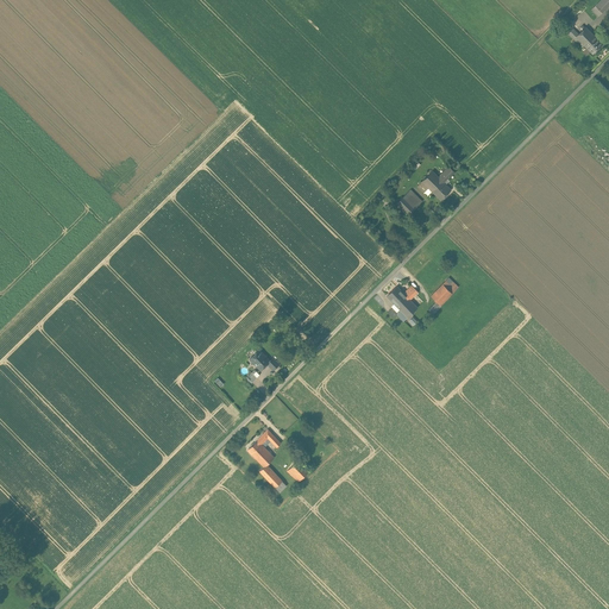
[(608,0),(600,0),(595,5),(603,12),(608,5),(608,0)]
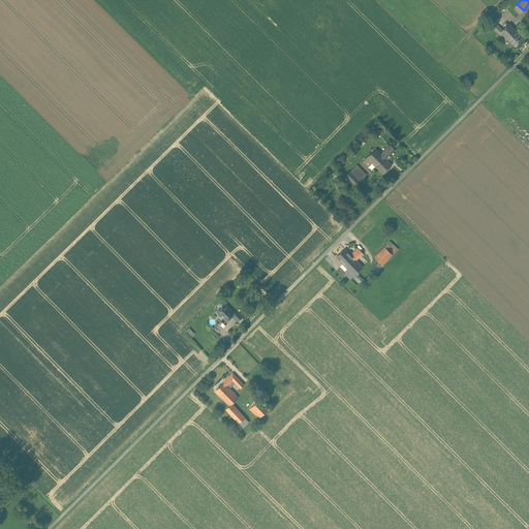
[(524,10),(517,4),(514,8),(520,14),(524,10)]
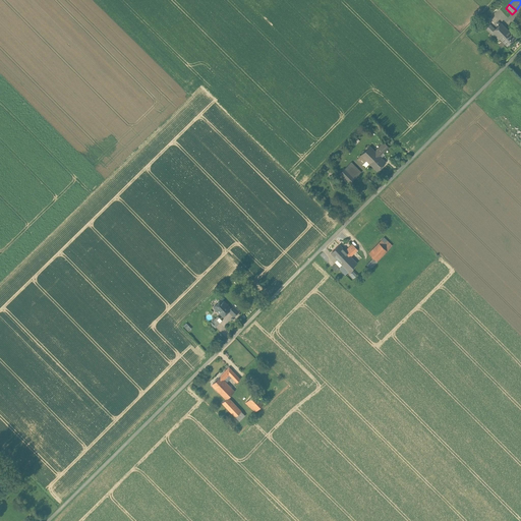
[(516,38),(502,22),(496,29),(493,32),(507,46),(516,38)]
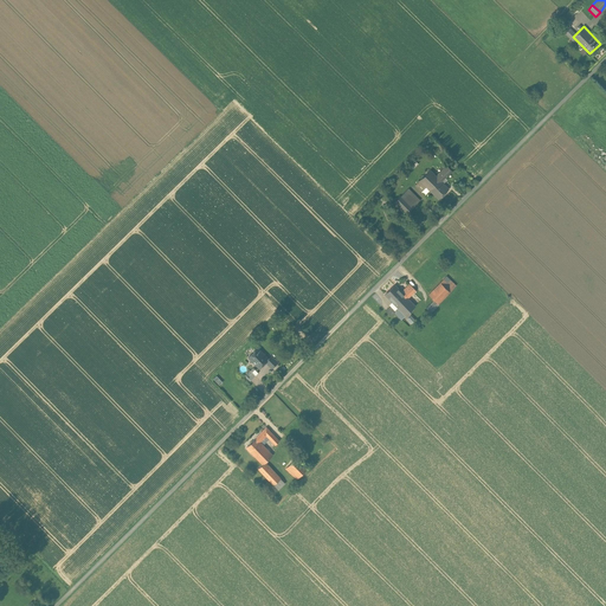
[(571,27),(566,32),(572,38),(573,37),(577,33),(571,27)]
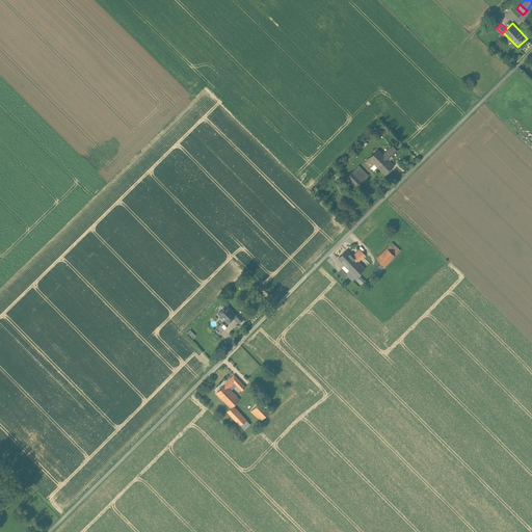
[(392,144),(383,154),(389,159),(397,150),(392,144)]
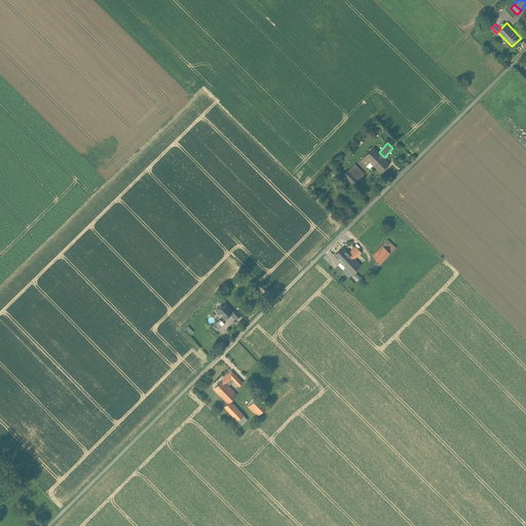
[(379,152),(373,147),(364,156),(373,165),(380,173),(390,163),(384,157),(379,152)]
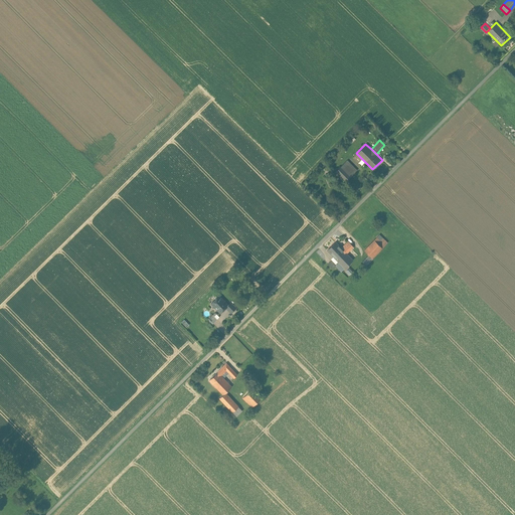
[(365,162),(356,153),(353,157),(361,166),(365,162)]
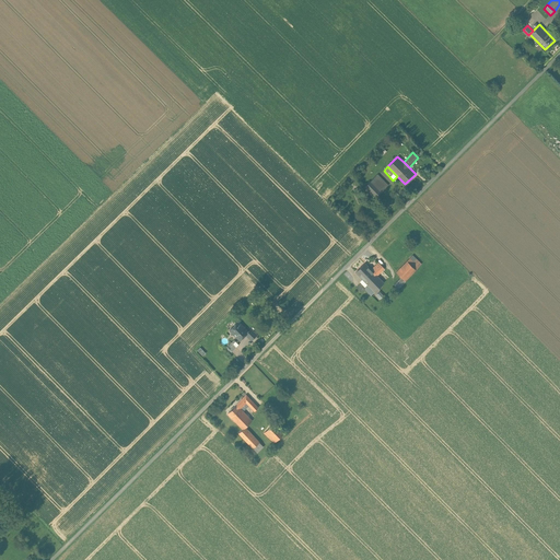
[(388,185),(377,173),(363,187),(374,198),(388,185)]
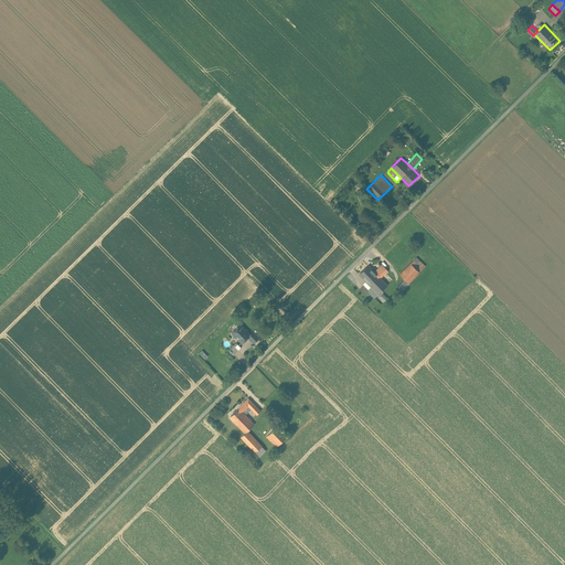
[(426,266),(416,256),(411,263),(419,272),(426,266)]
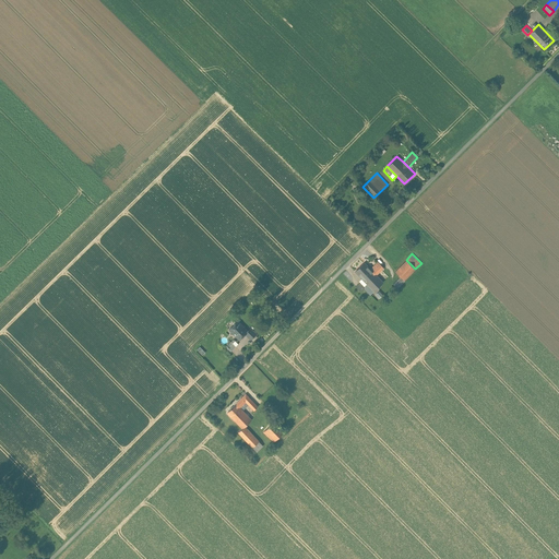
[(415,269),(406,260),(395,270),(401,276),(404,280),(415,269)]
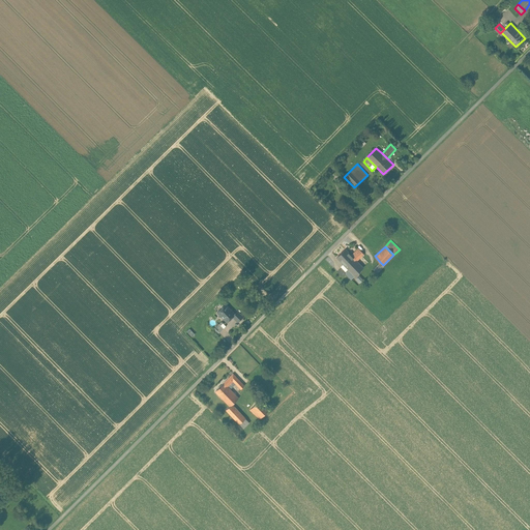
[(358,247),(353,253),(354,255),(353,256),(357,260),(357,261),(363,254),(358,247)]
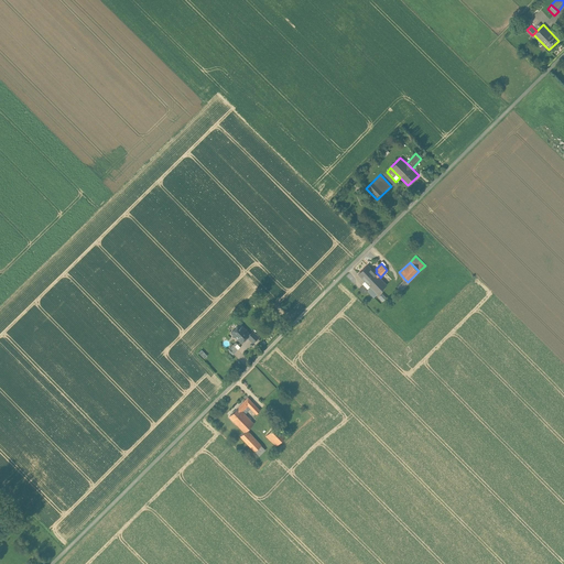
[(376,272),(368,264),(358,274),(370,286),(380,277),(376,272)]
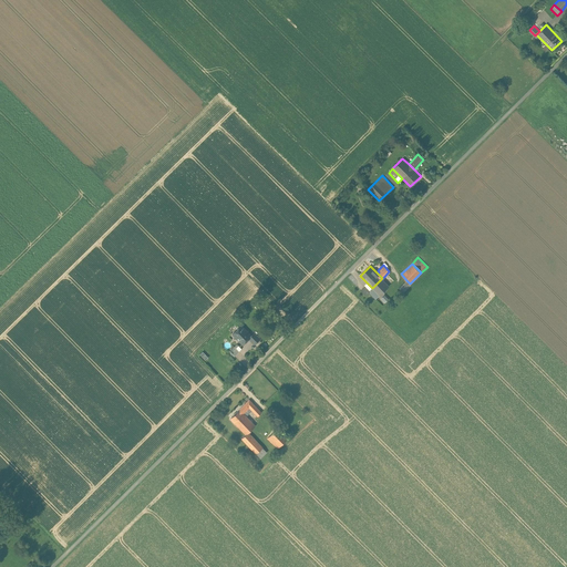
[(382,279),(382,278),(372,288),(379,295),(382,290),(389,286),(382,279)]
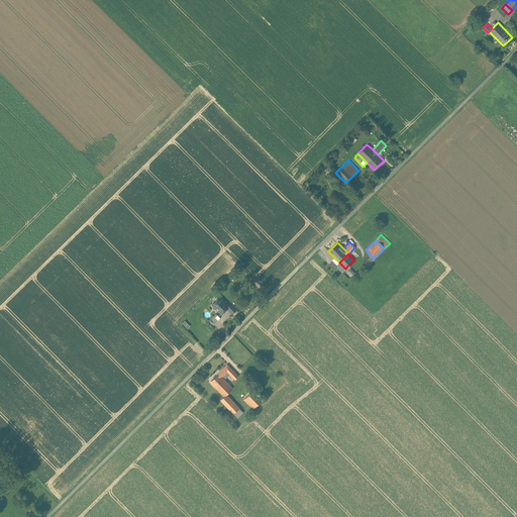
[(371,255),(364,263),(367,266),(374,259),(371,255)]
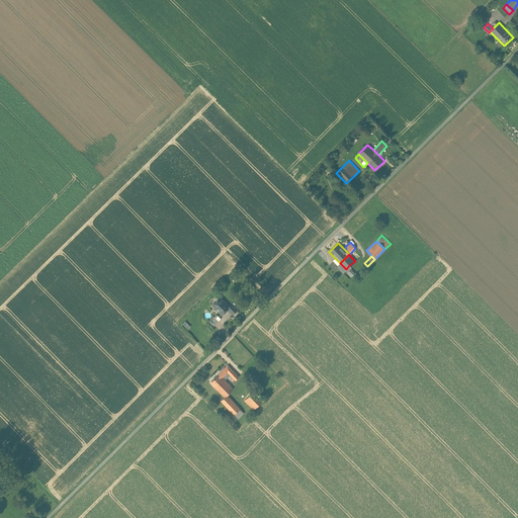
[(334,261),(329,265),(333,269),(336,266),(338,265),(334,261)]
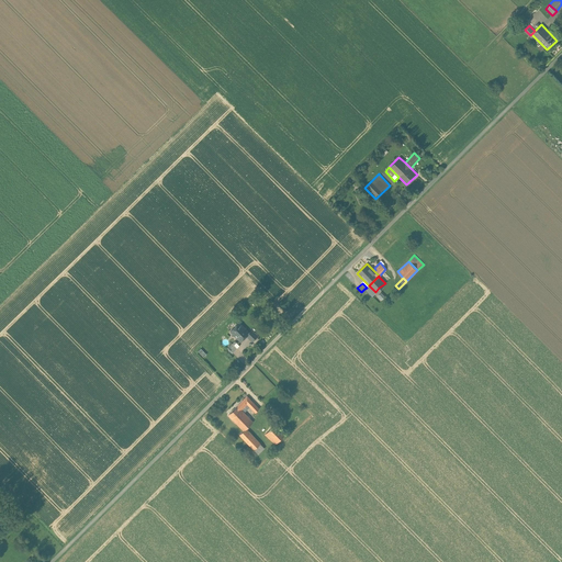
[(375,292),(369,285),(367,288),(364,289),(371,295),(373,294),(375,292)]
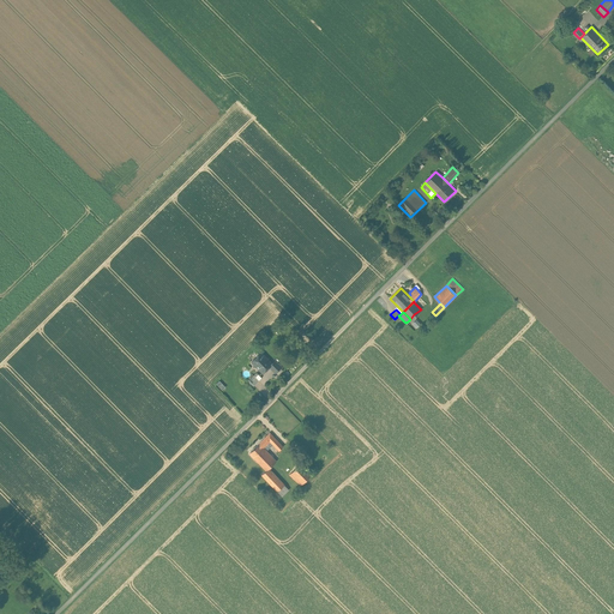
[(422,323),(414,314),(410,319),(408,321),(415,330),(422,323)]
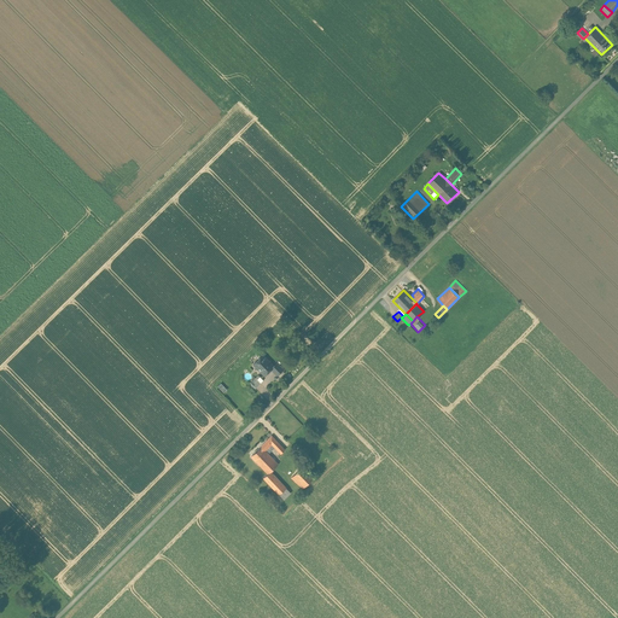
[(274,366),(263,355),(254,363),(264,375),(270,368),(274,366)]
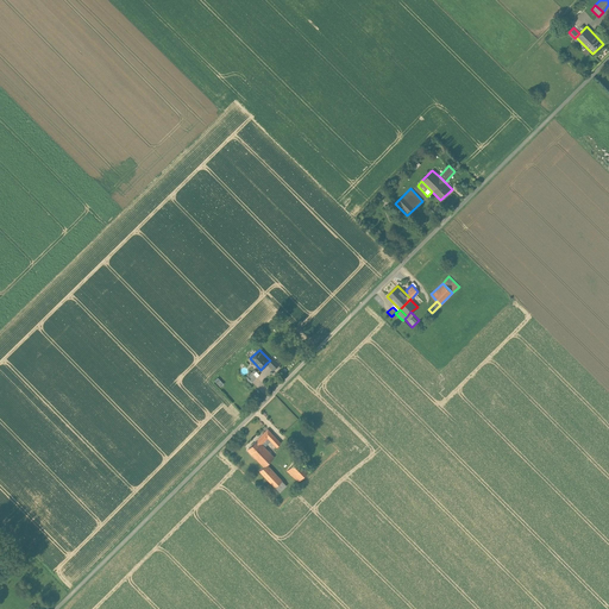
[(278,364),(272,358),(270,360),(267,363),(274,369),(278,364)]
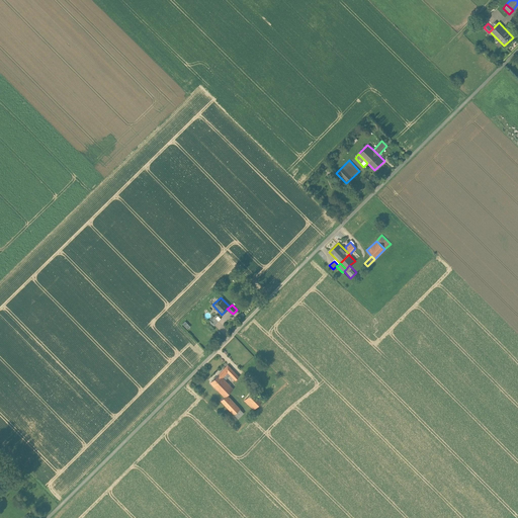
[(216,318),(214,317),(209,321),(214,325),(221,319),(218,316),(216,318)]
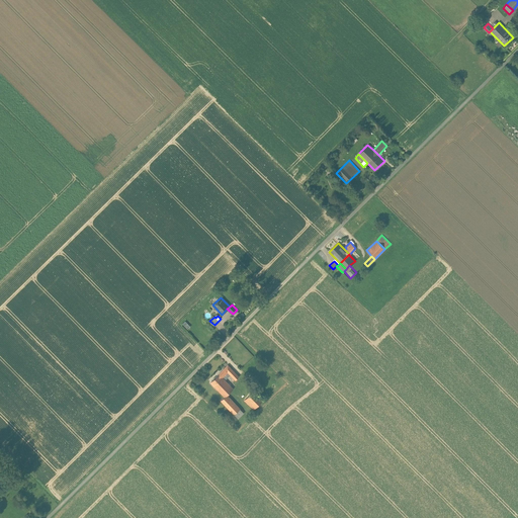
[(228,365),(210,382),(225,397),(227,395),(234,389),(225,379),(223,377),(231,368),(228,365)]
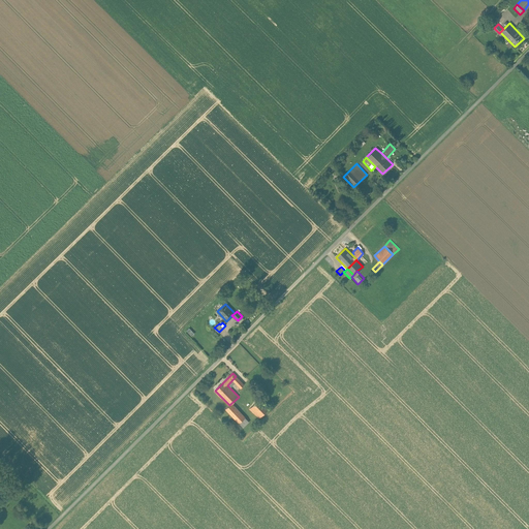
[(244,384),(236,376),(227,385),(229,387),(235,382),(240,389),(244,384)]
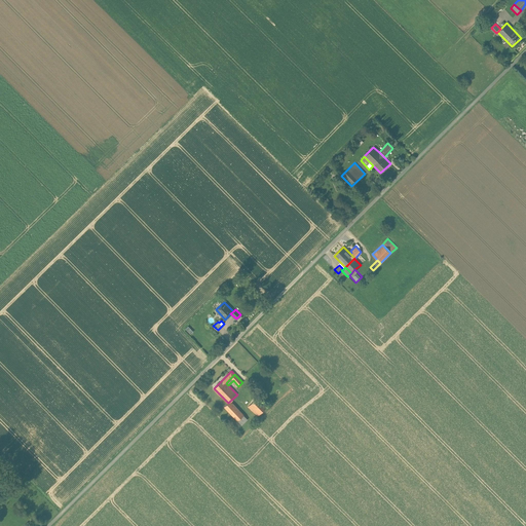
[(269,404),(260,395),(258,397),(267,406),(269,404)]
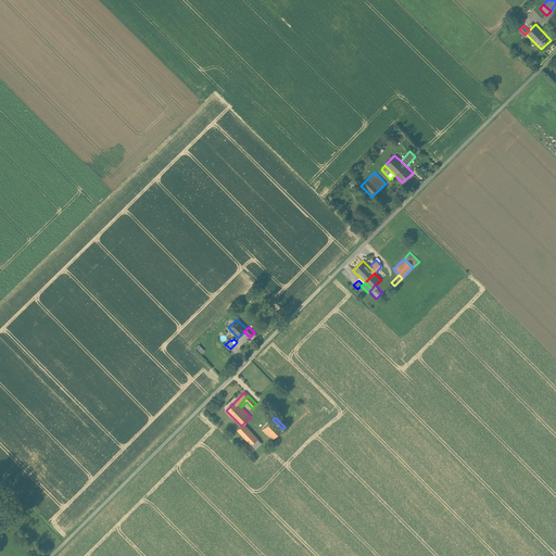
[(282,429),(273,419),(262,429),(268,436),(272,439),(273,440),(282,429)]
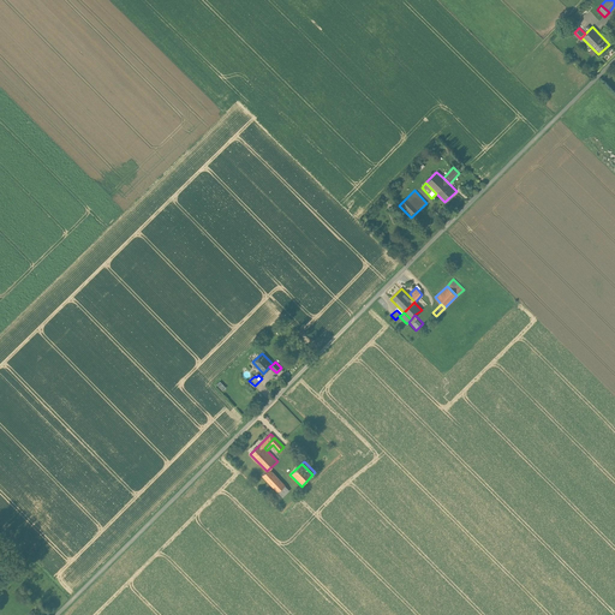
[(285,485),(269,469),(267,471),(262,476),(278,491),(285,485)]
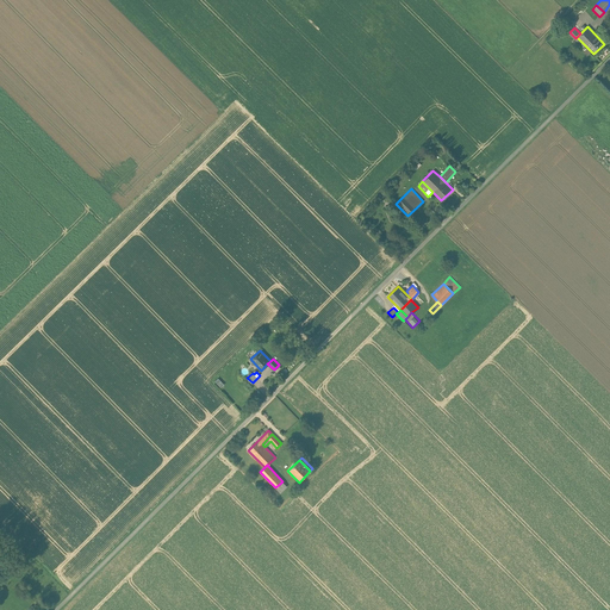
[(287,486),(282,481),(275,487),(280,493),(287,486)]
